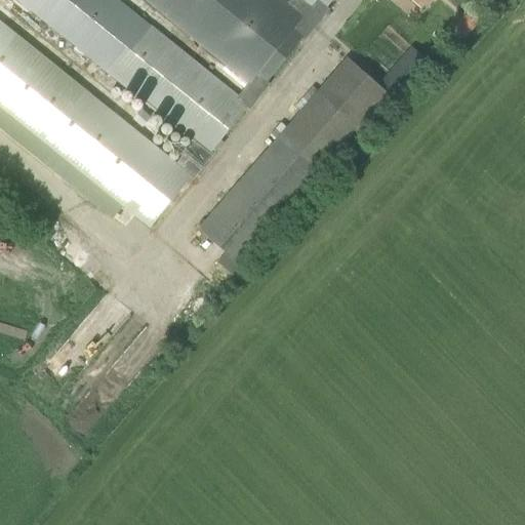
[(0,24),(0,129),(98,209),(112,220),(123,207),(150,229),(191,177),(194,180),(214,155),(211,153),(247,108),(250,111),(270,84),(268,83),(303,38),(307,41),(331,10),(329,7),(334,0),(289,0),(288,3),(284,0),(143,0),(248,84),(238,96),(119,0),(14,0),(197,143),(178,165),(0,24)]
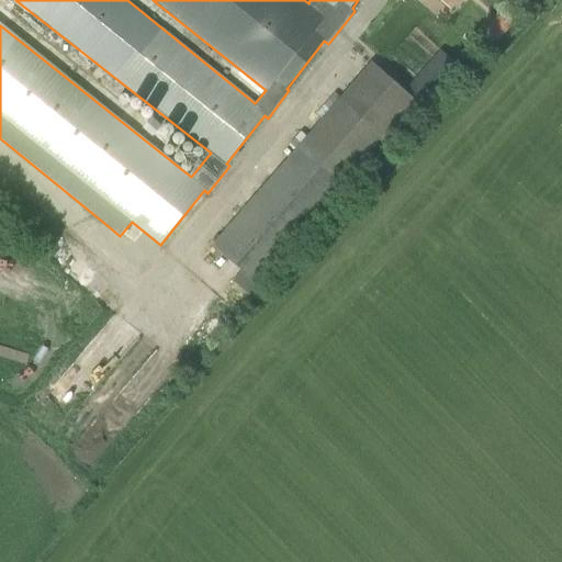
[(438,0),(452,11),(461,0),(438,0)]
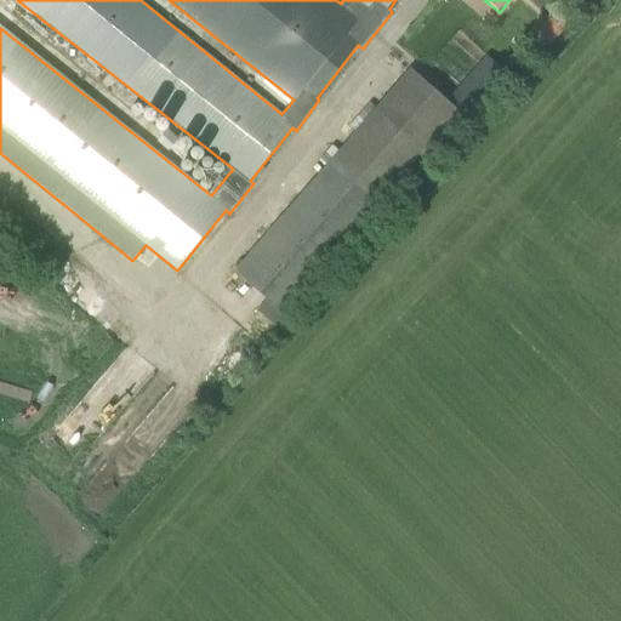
[(533,43),(553,52),(567,24),(546,15),(533,43)]
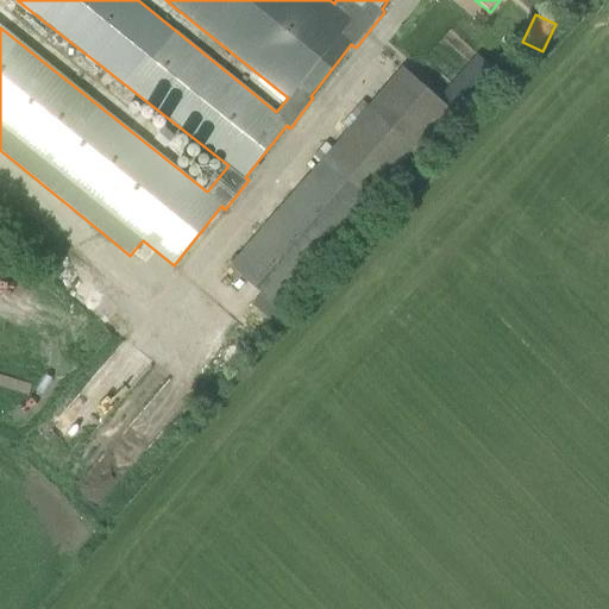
[(476,55),(438,99),(452,112),(458,117),(497,73),(476,55)]
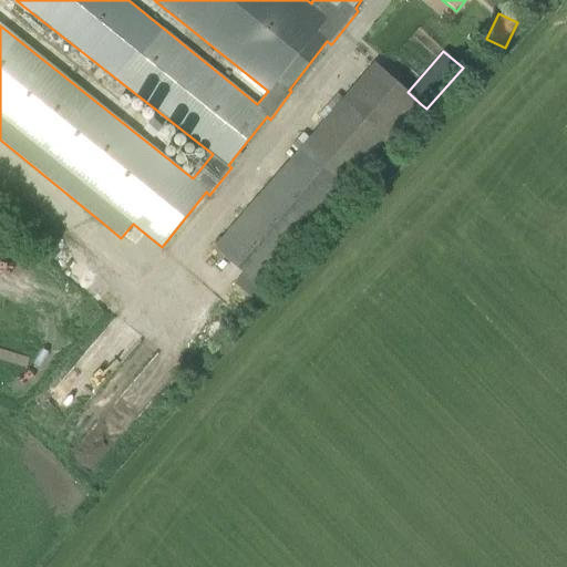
[(375,64),(215,247),(244,272),(235,282),(257,302),(266,292),(259,287),(421,104),(408,92),(375,64)]
